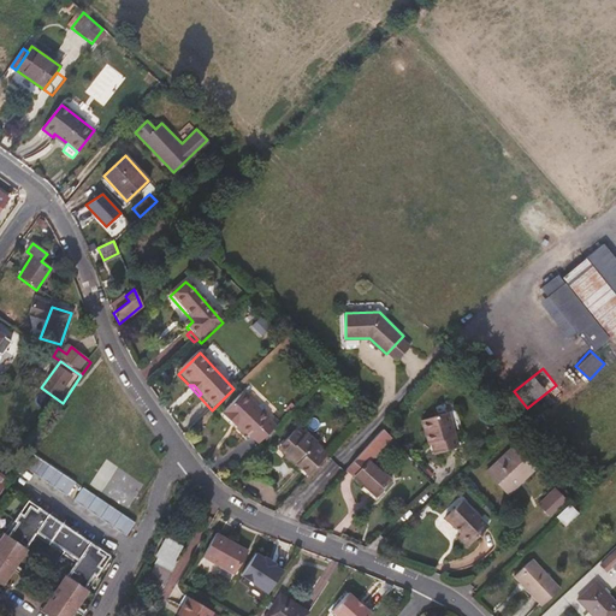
[(268,420),(243,395),(223,415),(224,418),(223,419),(231,427),(234,426),(237,428),(249,440),(250,439),(258,446),(274,428),(267,422),(268,420)]
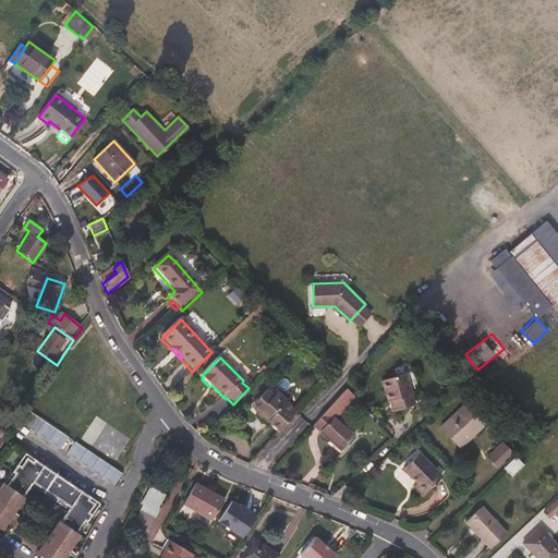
[(416,404),(408,373),(380,381),(386,398),(389,397),(393,412),(416,404)]
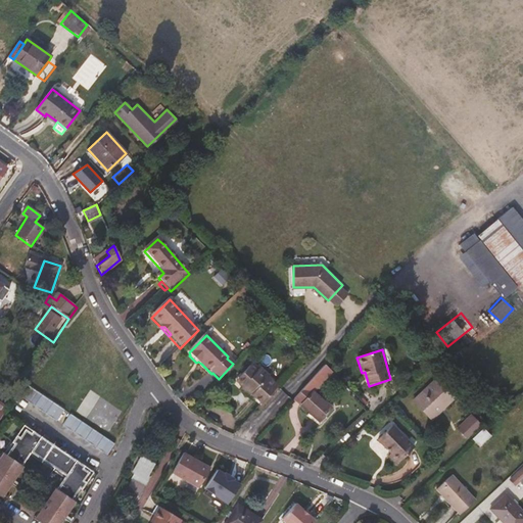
[(263,402),(279,385),(253,362),(237,379),(257,397),(263,402)]
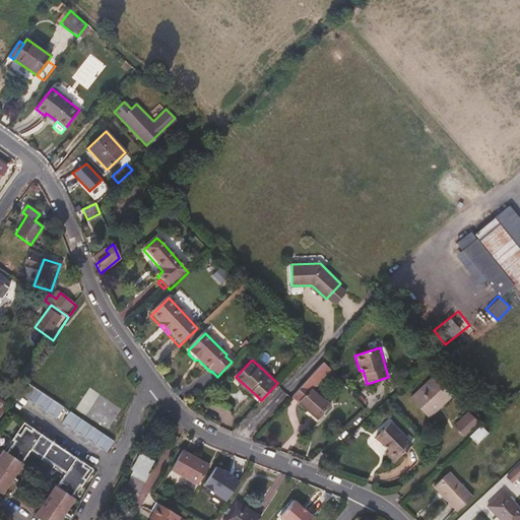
[(330,369),(324,363),(305,384),(312,390),(330,369)]
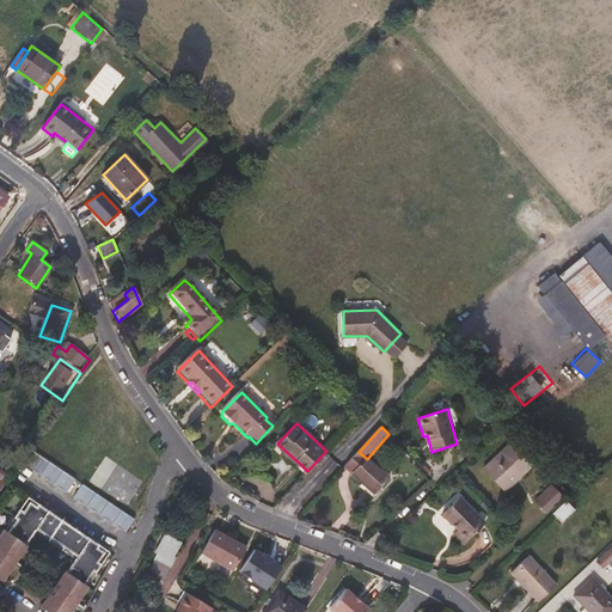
[(533,466),(509,441),(481,469),(503,494),(533,466)]
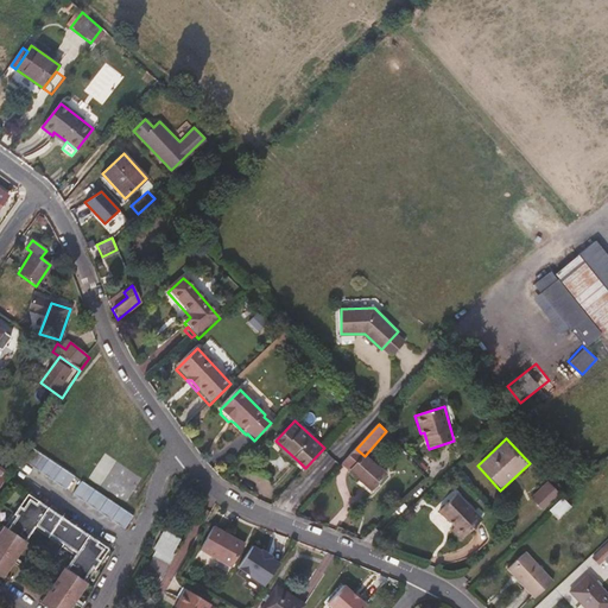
[(274,443),(297,464),(299,462),(276,441),(274,443)]
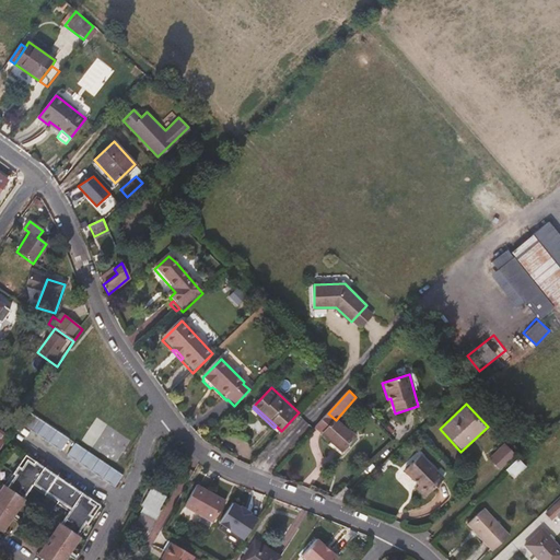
[(24,428),(32,417),(25,412),(18,423),(24,428)]
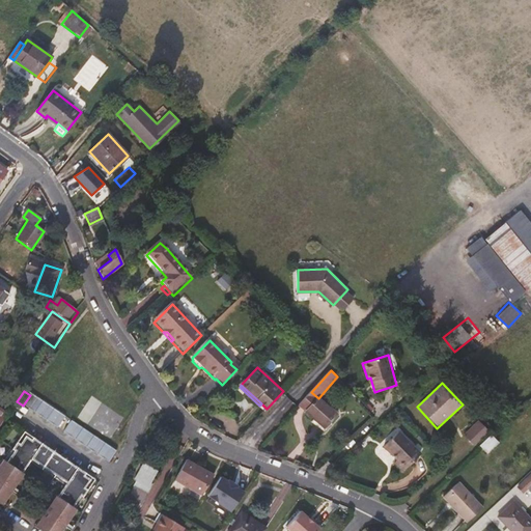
[(318,398),(311,392),(299,406),(324,428),(336,415),(318,398)]
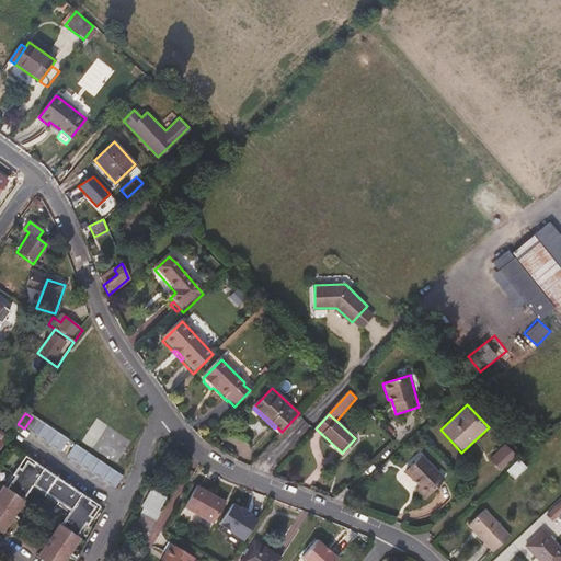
[(37,421),(32,418),(24,428),(30,432),(37,421)]
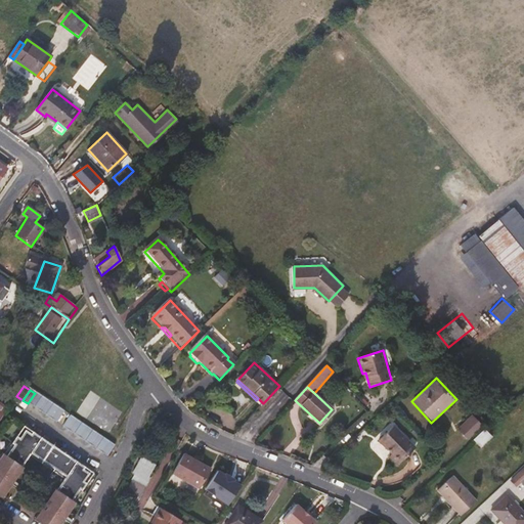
[(35,393),(28,403),(33,407),(41,397),(35,393)]
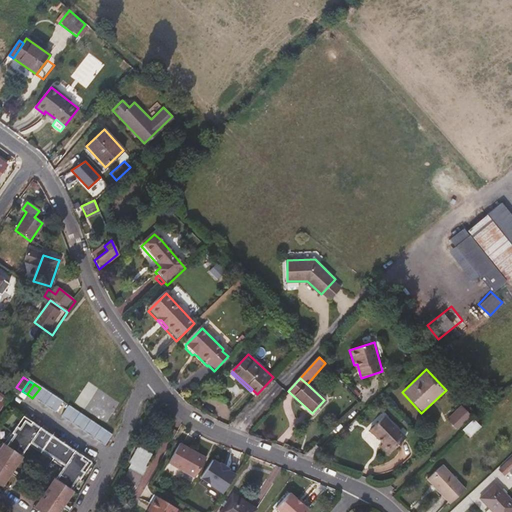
[(12,390),(8,387),(3,394),(7,397),(12,390)]
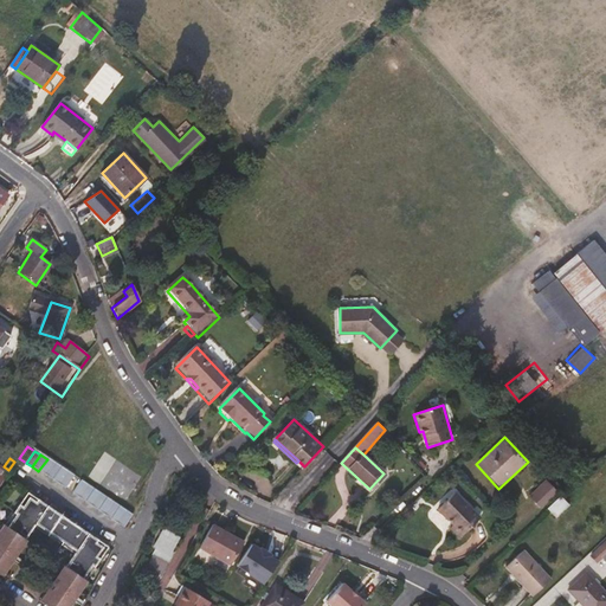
[(44,475),(53,463),(47,459),(38,471),(44,475)]
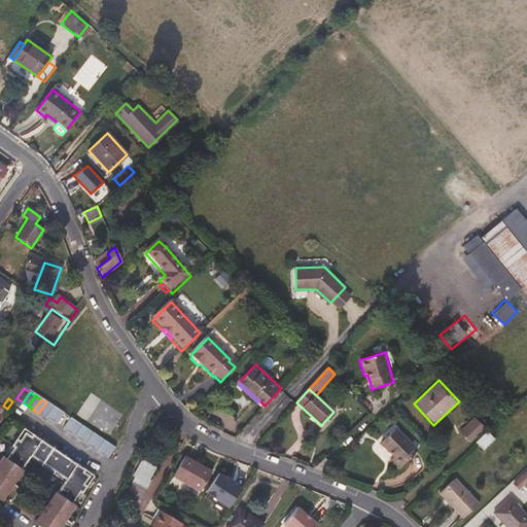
[(51,407),(46,402),(38,413),(44,417),(51,407)]
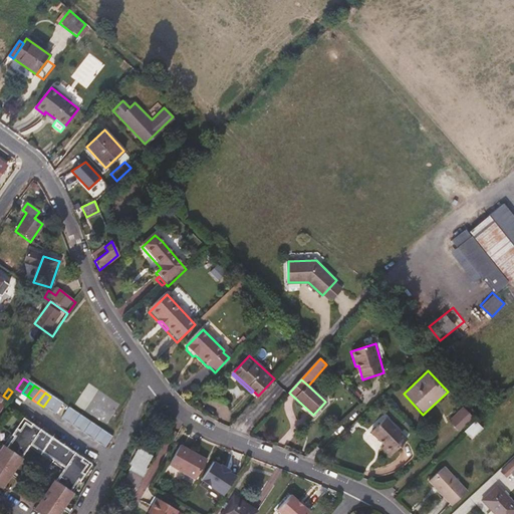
[(48,410),(55,400),(50,397),(43,407),(48,410)]
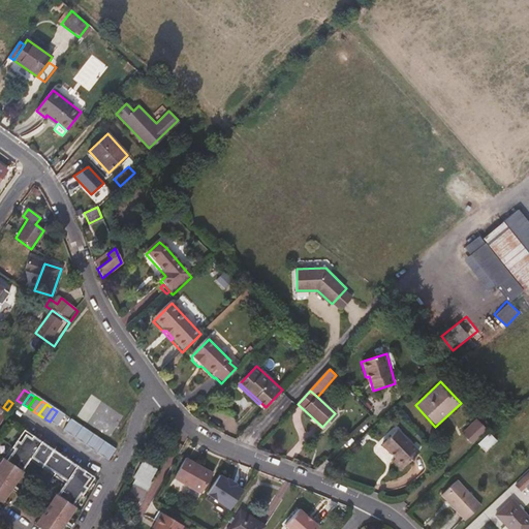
[(57,411),(50,422),(56,426),(63,415),(57,411)]
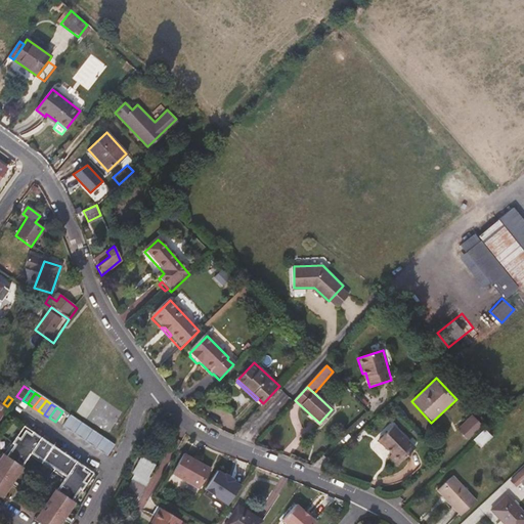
[(62,427),(68,430),(75,420),(70,416),(62,427)]
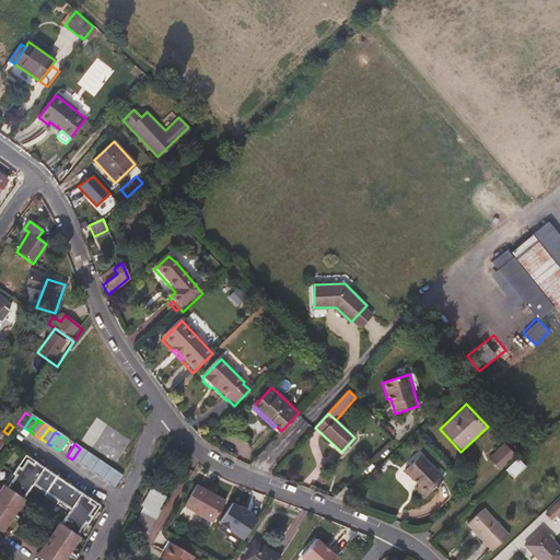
[(516,458),(506,447),(491,462),(501,473),(516,458)]
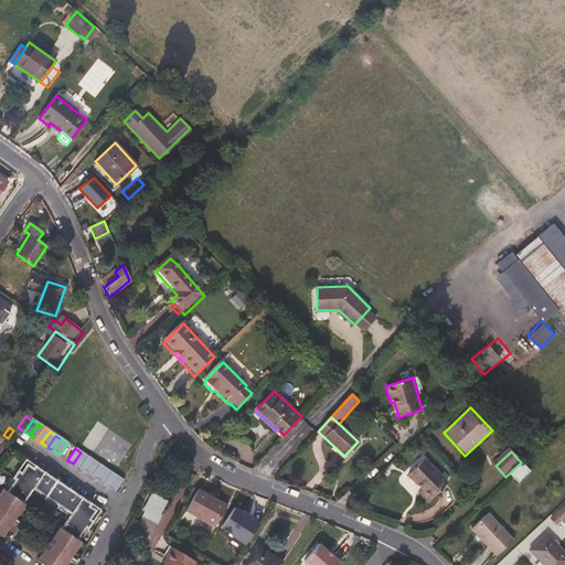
[(81,452),(73,464),(78,468),(87,457),(81,452)]
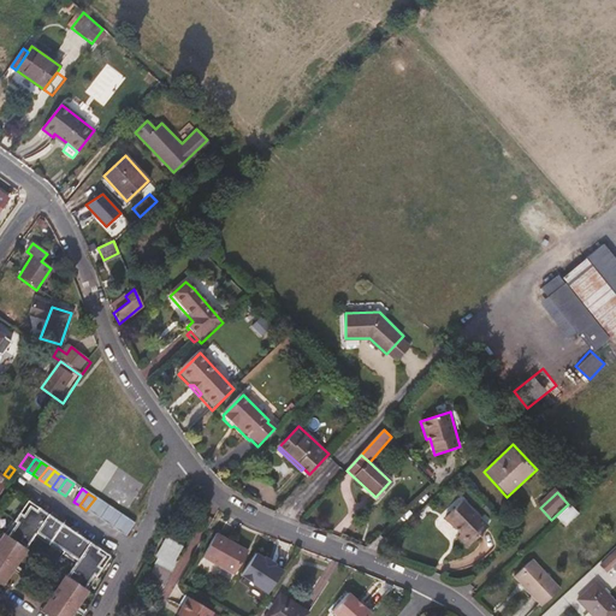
[(101,503),(95,498),(86,510),(93,515),(101,503)]
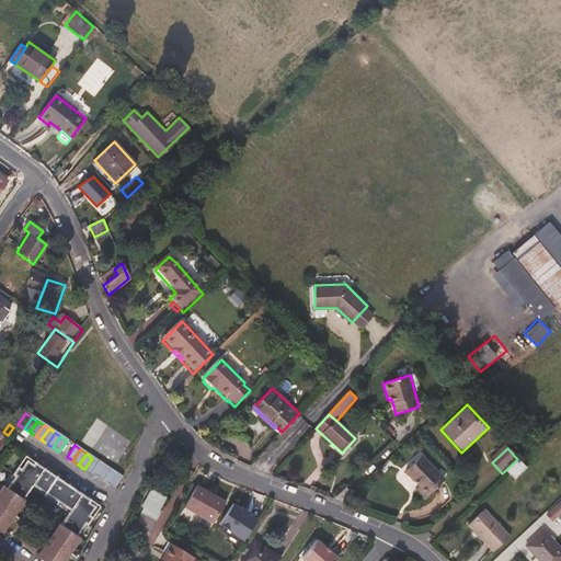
[(24,457),(12,476),(30,488),(43,469),(24,457)]
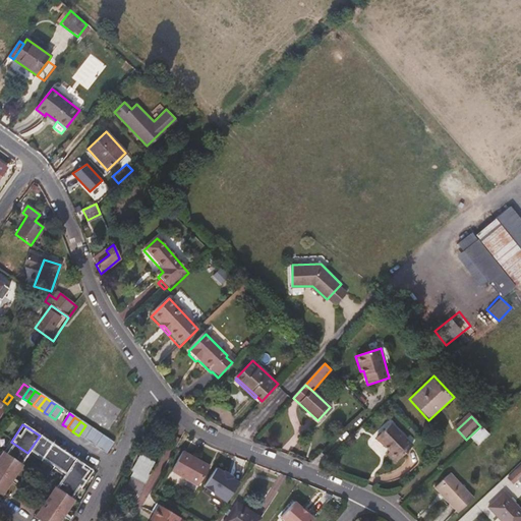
[(91,428),(85,425),(78,436),(83,439),(91,428)]
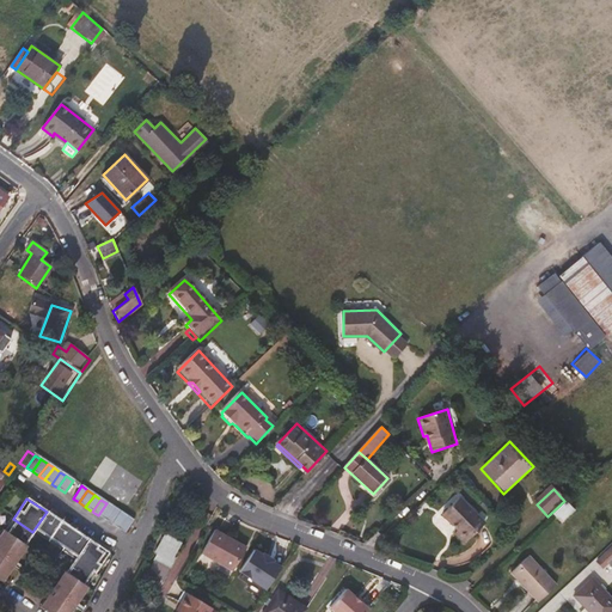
[(485,524),(461,500),(445,515),(458,530),(456,533),(465,544),(485,524)]
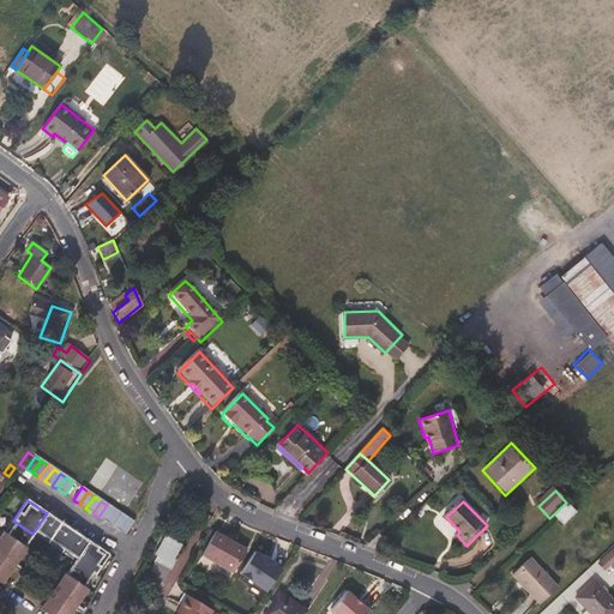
[(107,505),(98,517),(106,522),(114,510),(107,505)]
